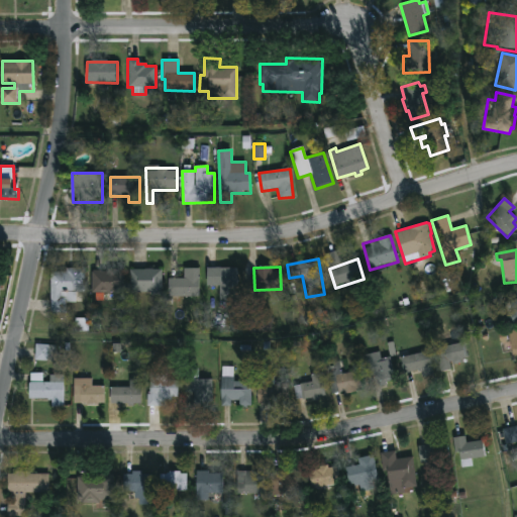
[(236,268),(236,298),(219,298),(219,286),(207,286),(207,268),(236,268)]
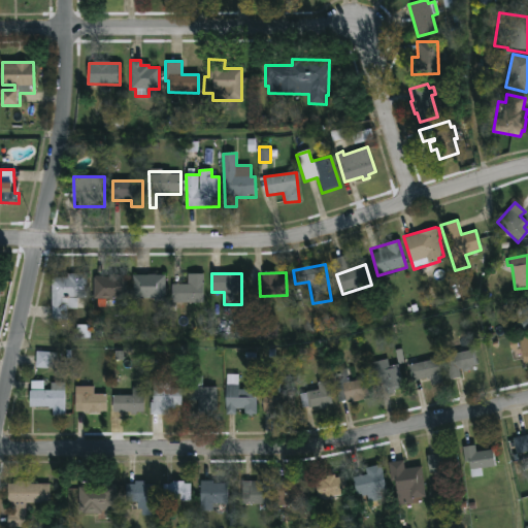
[(52,274),(86,274),(86,298),(76,298),(76,308),(67,308),(67,319),(52,319),(52,274)]
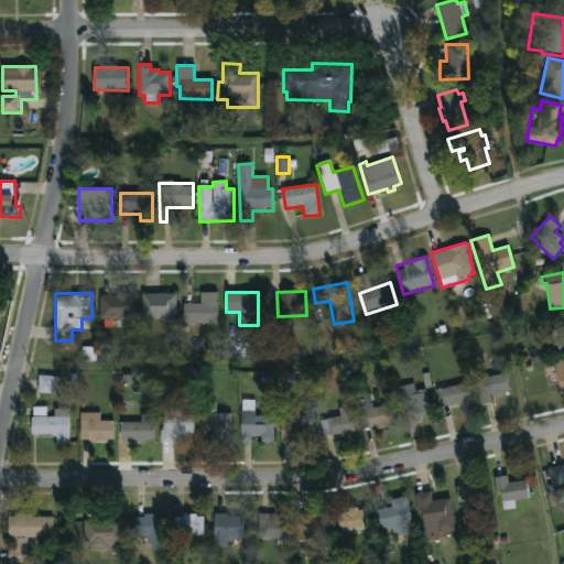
[(99,320),(99,293),(134,293),(134,320),(99,320)]
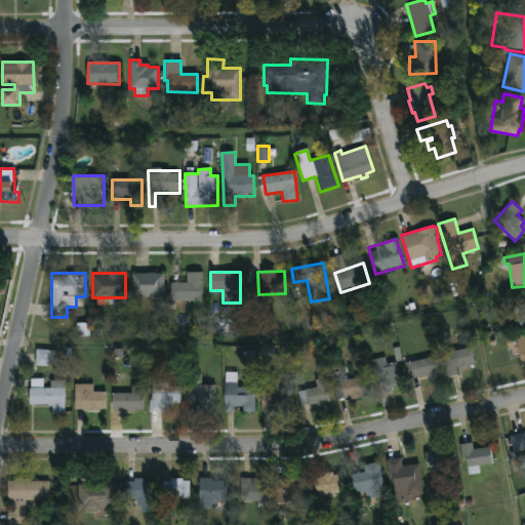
[(163,273),(163,297),(131,297),(131,273),(163,273)]
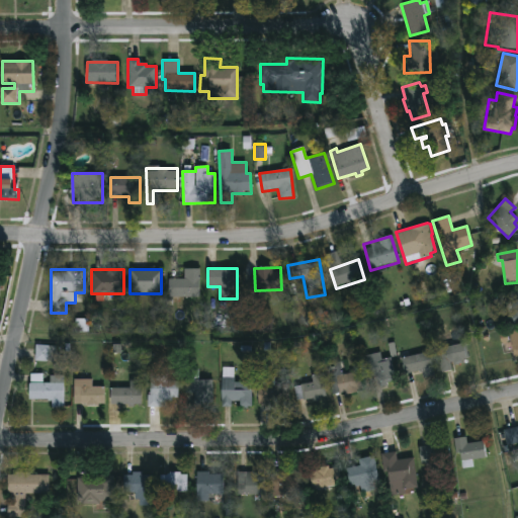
[(169,296),(169,279),(183,279),(183,269),(199,269),(199,296),(169,296)]
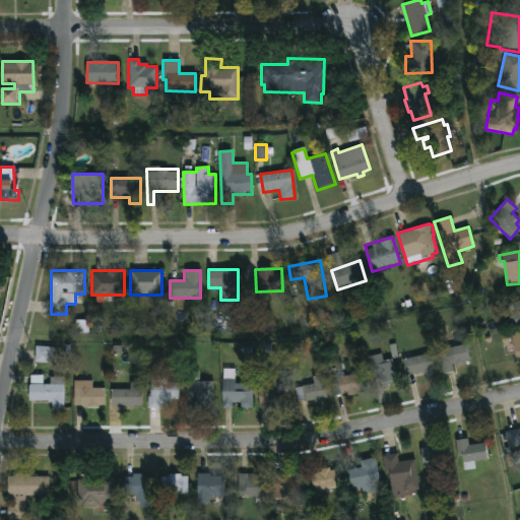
[(519,293),(519,324),(509,327),(507,316),(513,314),(510,303),(513,303),(511,296),(519,293)]
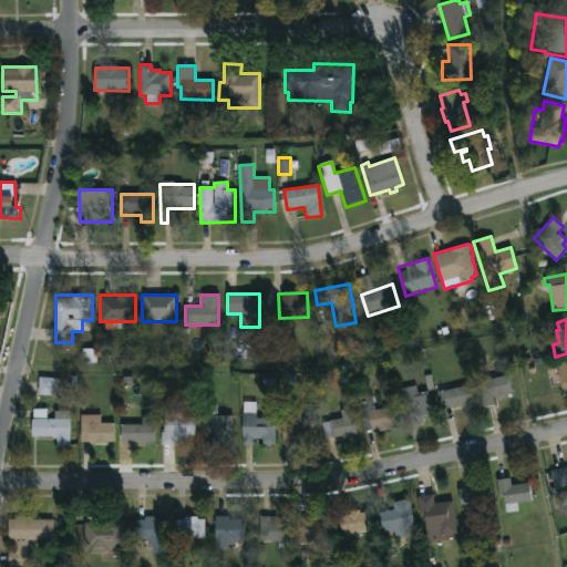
[(566,392),(563,393),(557,363),(566,361),(566,392)]
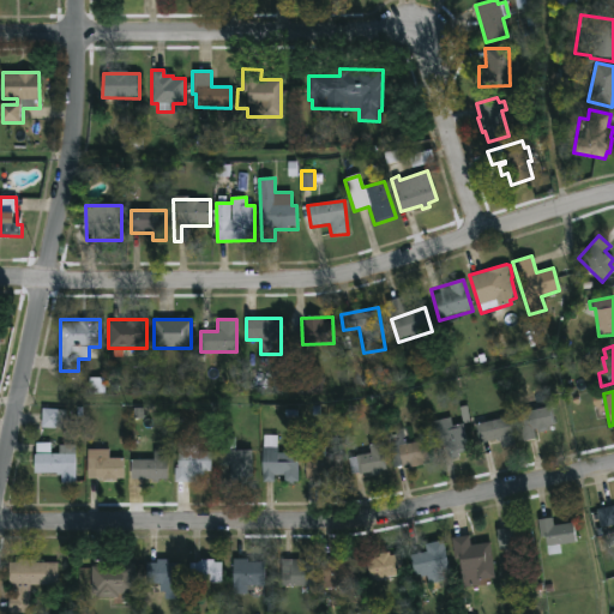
[(66,409),(43,409),(42,428),(66,429),(66,409)]
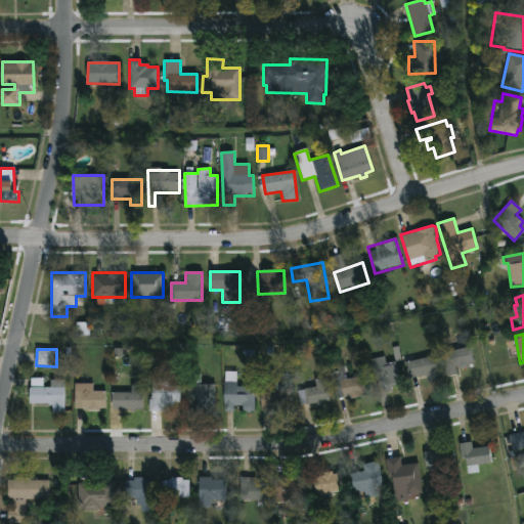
[(445,377),(443,351),(471,349),(472,365),(456,366),(457,376),(445,377)]
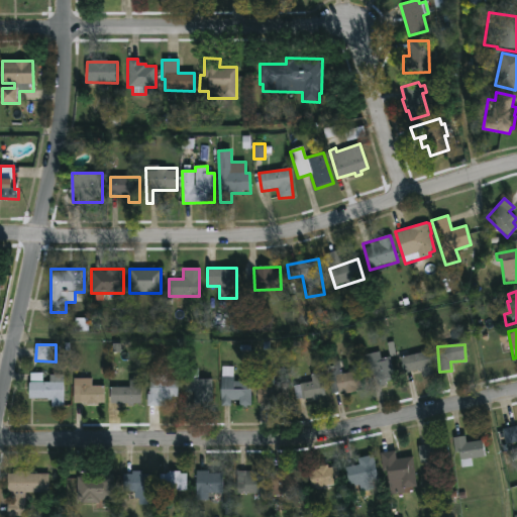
[(422,378),(420,370),(404,374),(400,357),(430,351),(435,375),(422,378)]
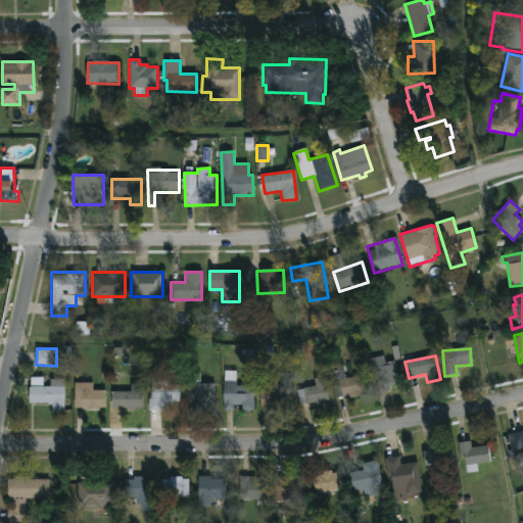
[(373,390),(368,359),(383,357),(384,363),(394,361),(398,386),(373,390)]
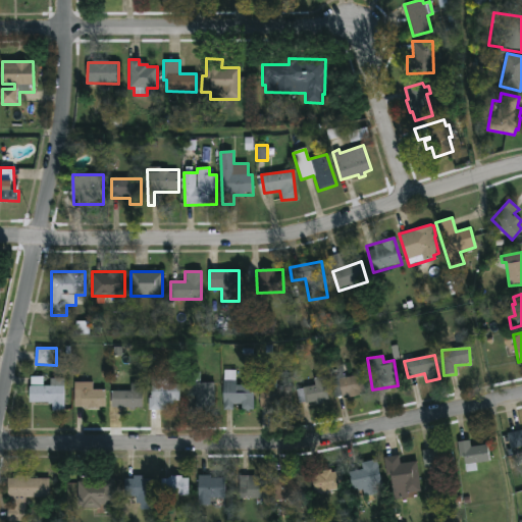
[(333,398),(329,367),(343,365),(344,377),(363,374),(365,394),(333,398)]
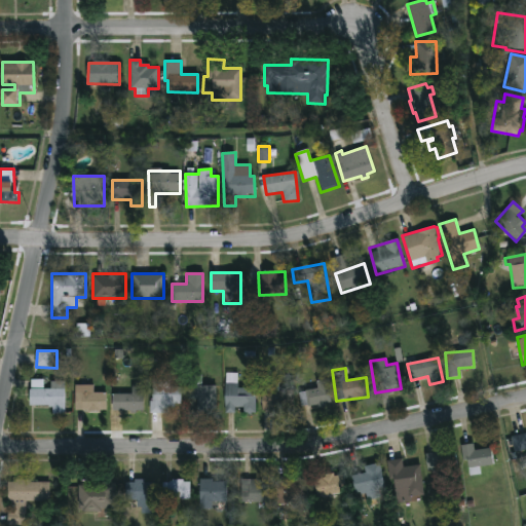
[(188,399),(188,376),(198,376),(198,385),(216,385),(216,409),(196,409),(196,399),(188,399)]
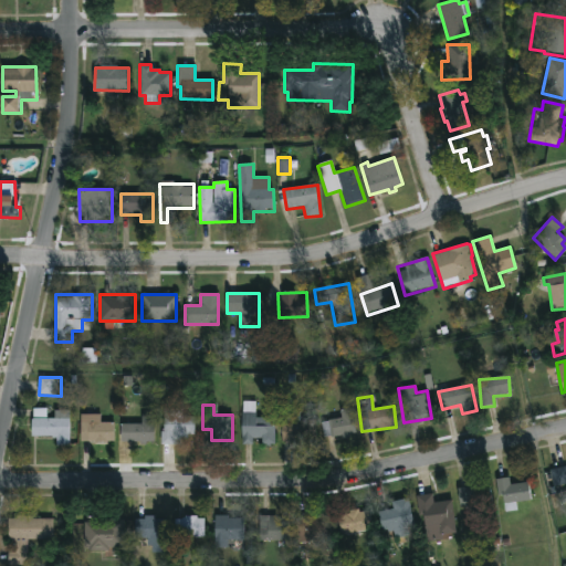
[(339,410),(350,407),(356,432),(326,440),(322,422),(342,417),(339,410)]
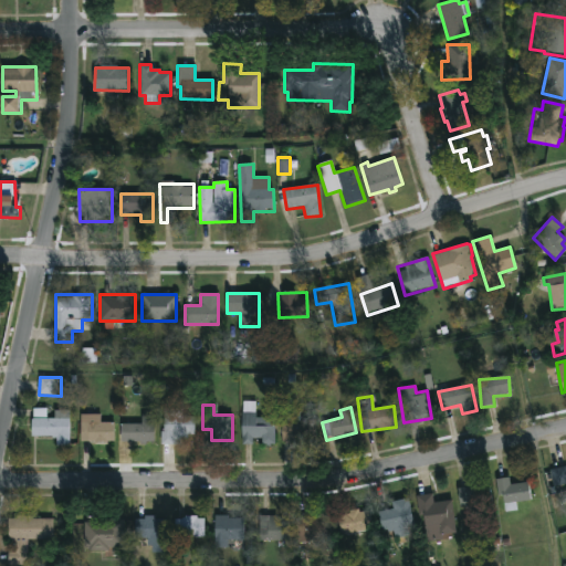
[(69,409),(69,444),(56,444),(56,436),(32,436),(32,409),(44,409),(44,418),(54,418),(54,409),(69,409)]
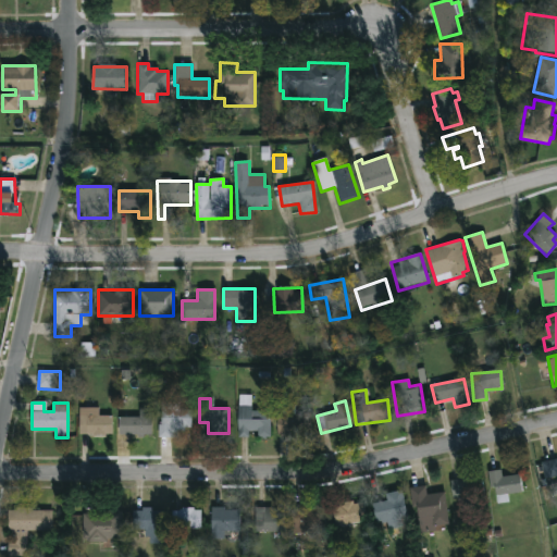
[(178,437),(160,437),(160,404),(181,404),(181,408),(190,408),(190,429),(178,429),(178,437)]
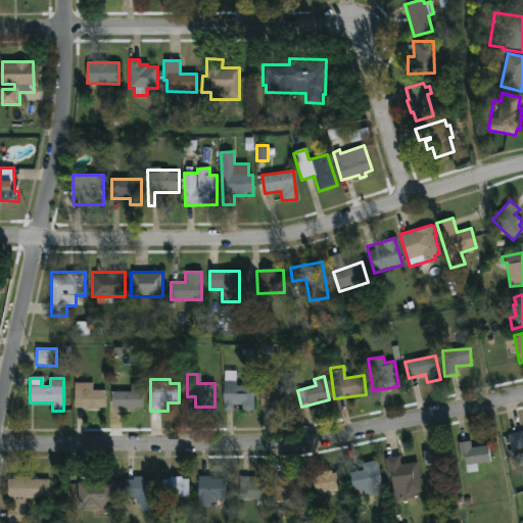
[(75,409),(75,383),(92,383),(92,389),(105,389),(105,409),(75,409)]
